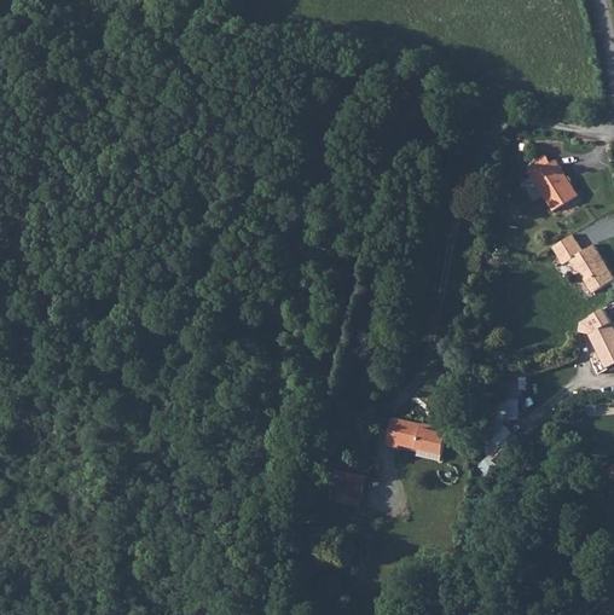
[(531,174),(552,210),(577,196),(555,158),(531,174)]
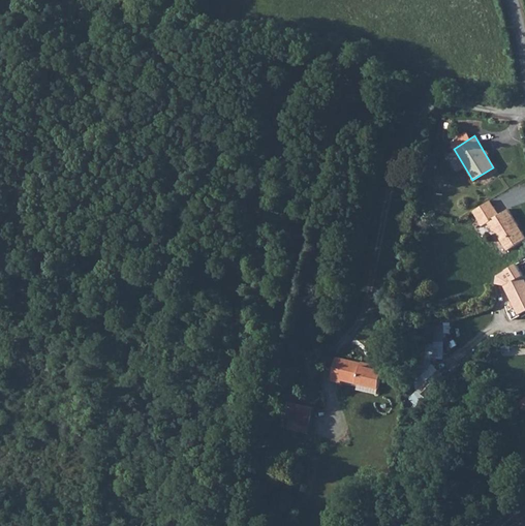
[(492,206),(489,200),(472,210),(475,215),(492,206)]
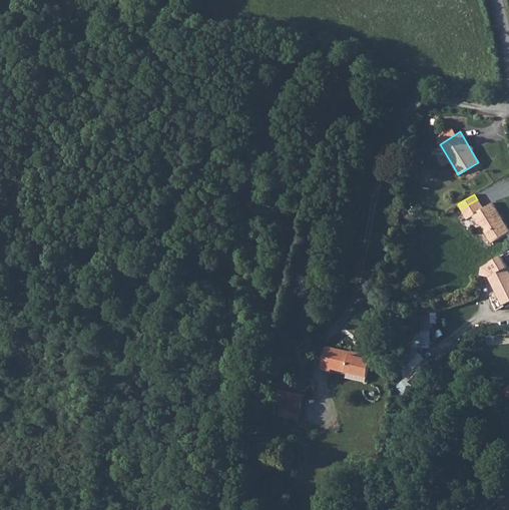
[(499,222),(498,220),(498,219),(500,217),(490,202),(481,206),(477,199),(461,208),(465,216),(470,213),(476,223),(478,223),(488,241),(507,231),(503,224),(501,224),(499,222)]
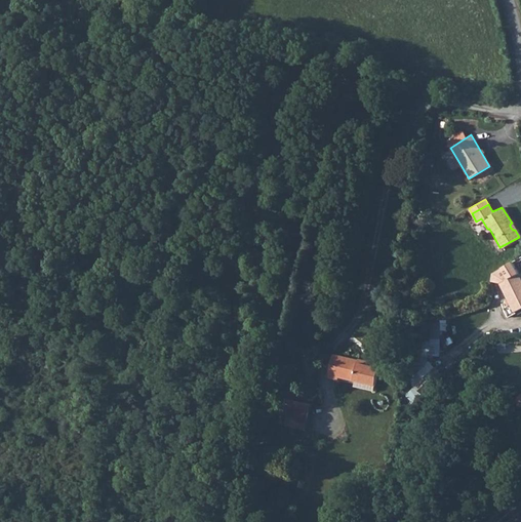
[(520,305),(520,270),(497,281),(512,310),(520,305)]
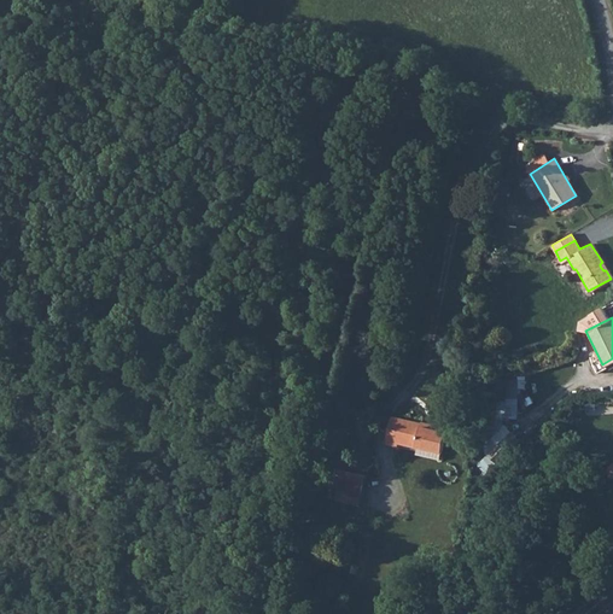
[(395,444),(439,452),(444,426),(428,422),(428,428),(416,426),(418,424),(386,417),(380,444),(395,446),(395,444)]
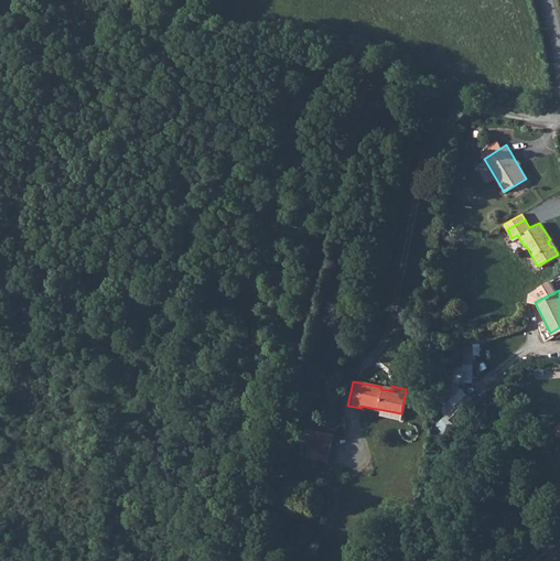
[(302,451),(311,453),(316,433),(305,431),(302,451)]
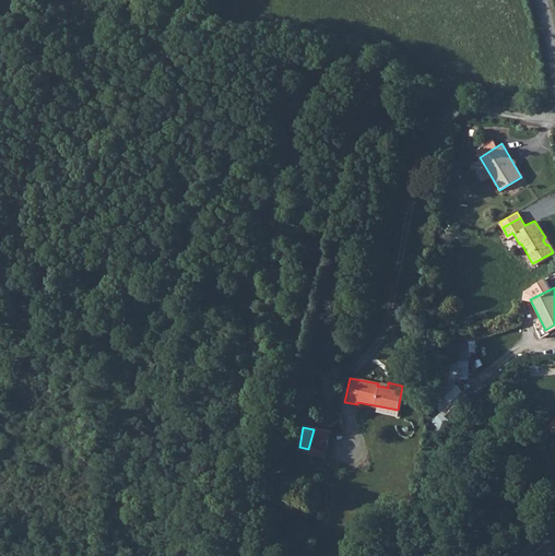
[(316,444),(320,445),(322,430),(314,429),(308,449),(315,450),(316,444)]
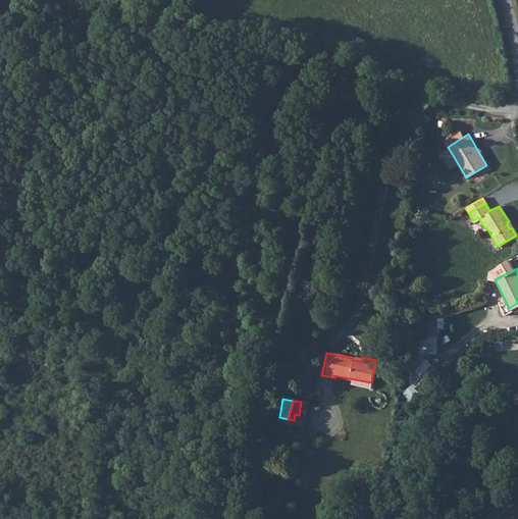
All buildings are outlined.
